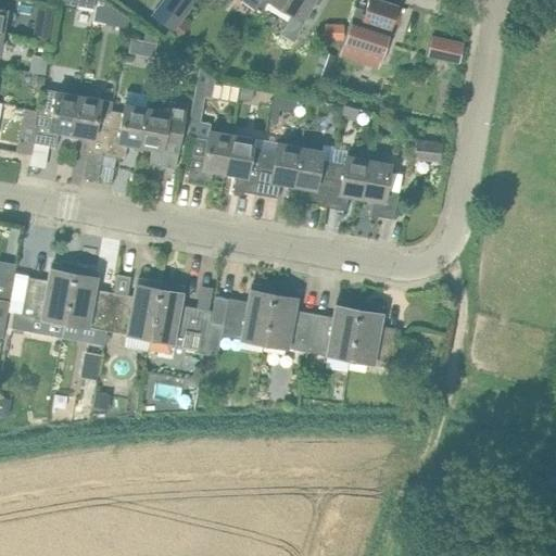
[(173,32),(181,20),(196,0),(163,0),(151,16),(173,32)]
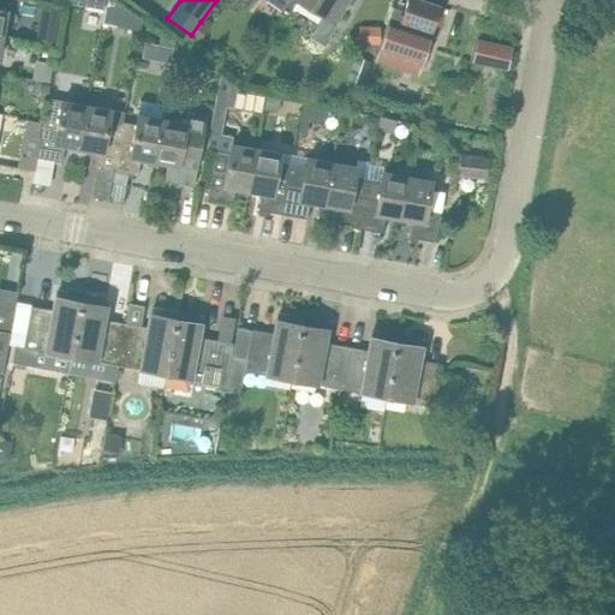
[(267,0),(286,13),(293,0),(267,0)]
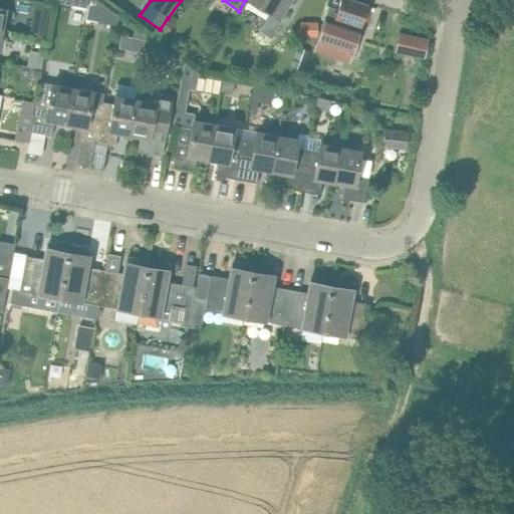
[(279,18),(290,2),(291,0),(246,0),(270,14),(271,13),(279,18)]
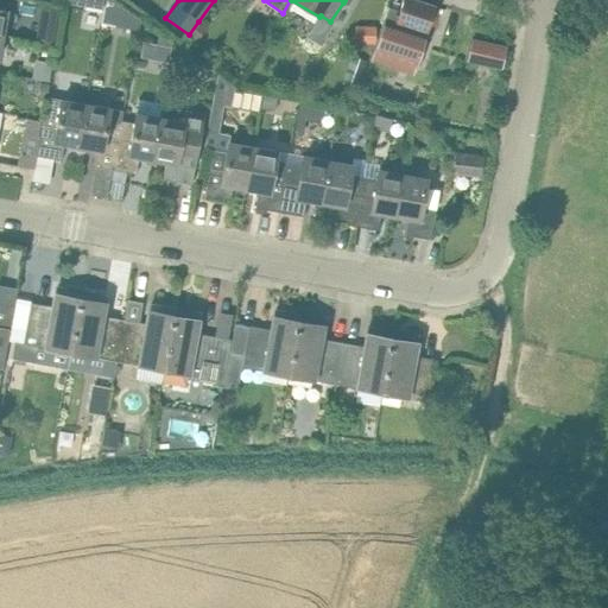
[(381,30),(374,51),(416,64),(435,7),(412,0),(401,0),(399,11),(388,7),(381,30)]
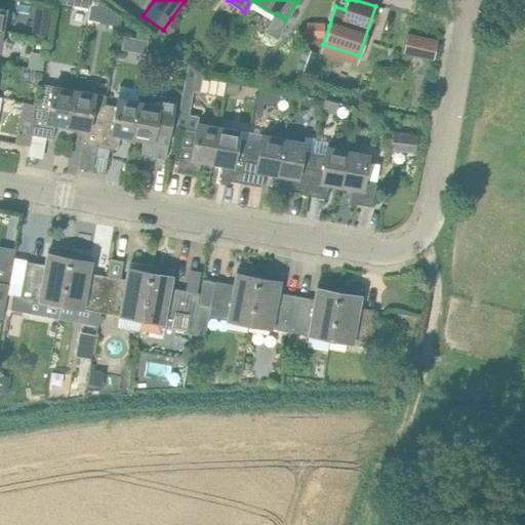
[(168,38),(178,25),(171,18),(163,30),(161,32),(168,38)]
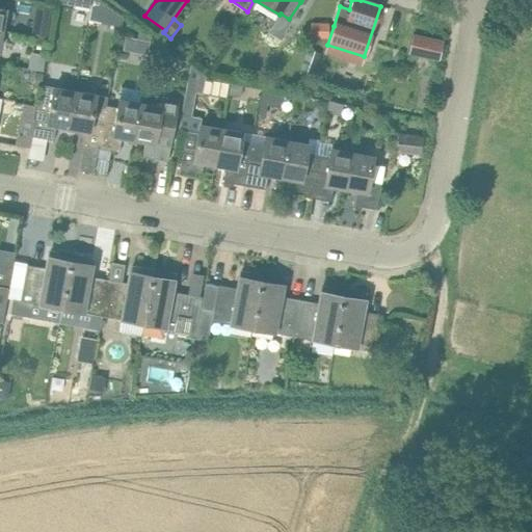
[(327,36),(327,24),(311,24),(311,36),(327,36)]
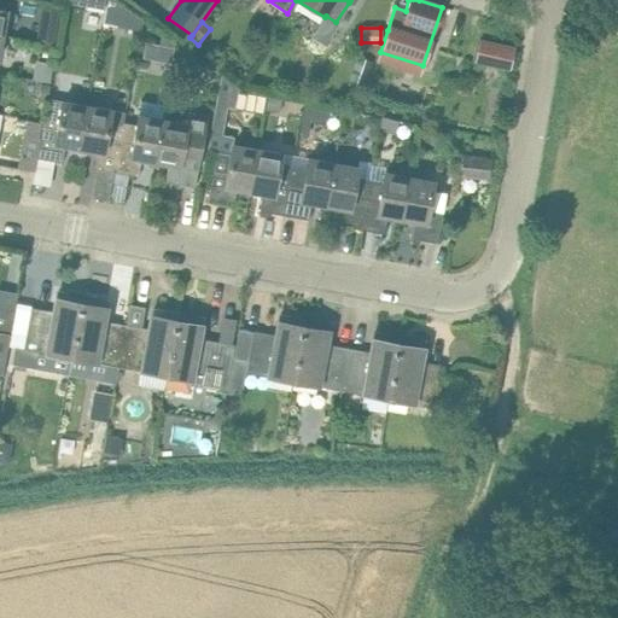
[(509,70),(514,48),(479,40),(474,62),(509,70)]
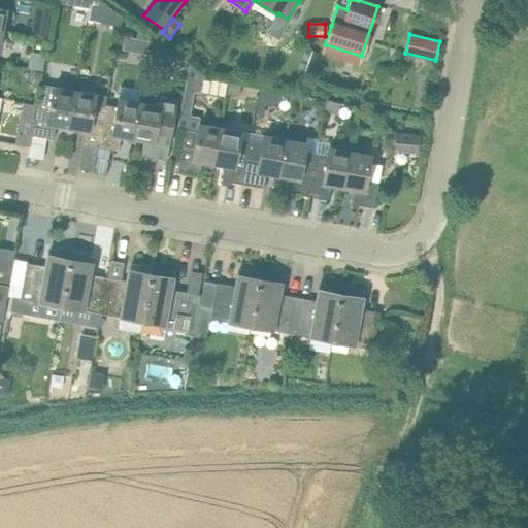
[(309,76),(318,53),(305,48),(297,73),(309,76)]
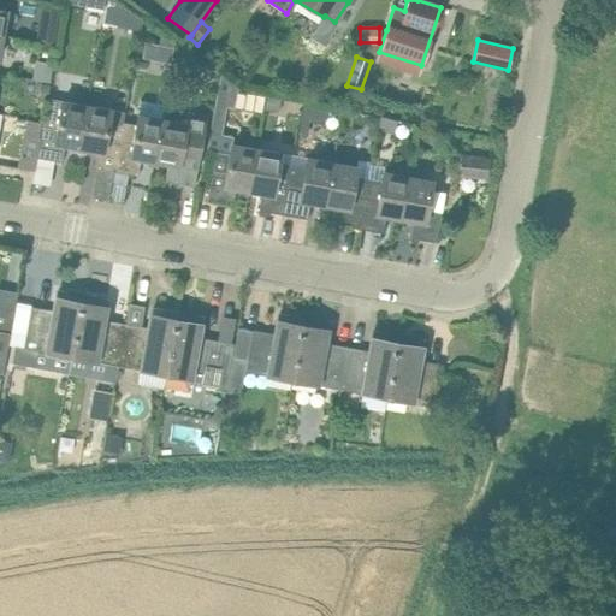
[(80,149),(87,108),(63,104),(63,101),(48,98),(46,110),(41,135),(36,159),(61,164),(65,147),(80,149)]
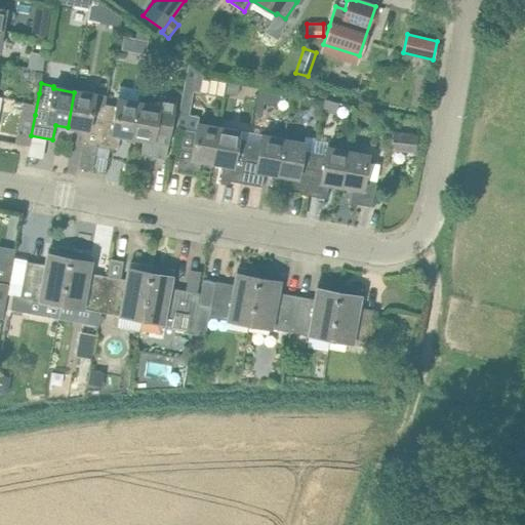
[(96,147),(105,106),(106,98),(96,96),(74,92),(68,127),(78,129),(75,146),(76,146),(77,144),(96,147)]
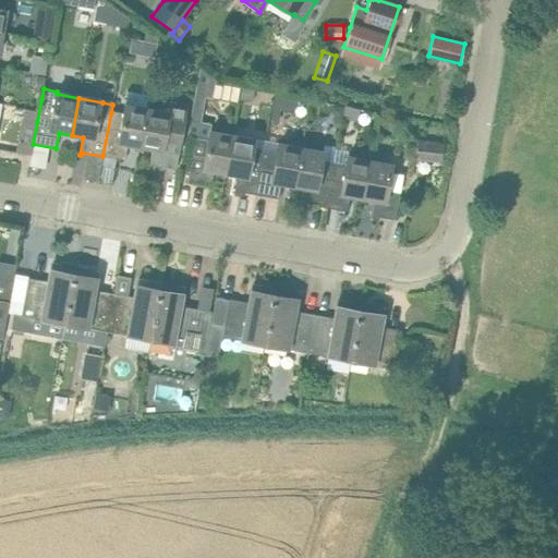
[(147,110),(140,147),(152,149),(148,167),(149,168),(150,165),(172,169),(176,169),(187,106),(170,102),(168,114),(147,110)]
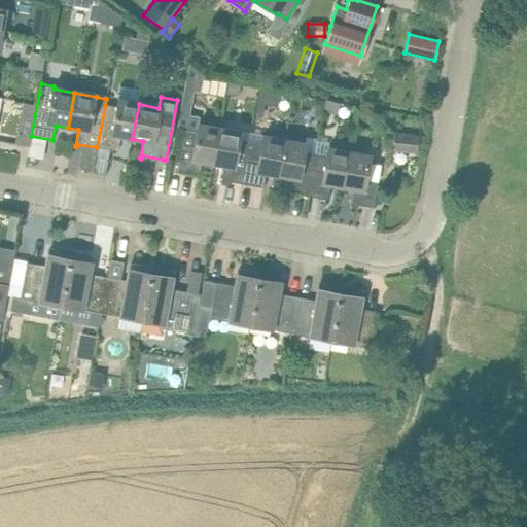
[(132,139),(139,104),(119,101),(117,108),(105,106),(97,147),(117,151),(120,137),(132,139)]
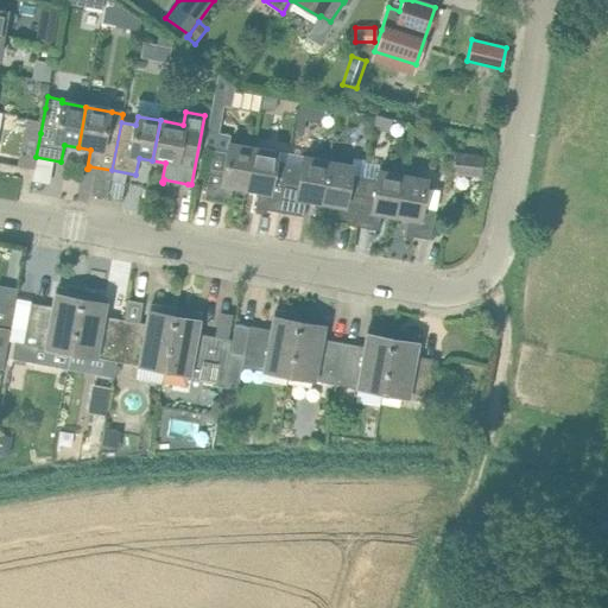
[(245,190),(249,166),(252,147),(228,144),(230,137),(215,133),(213,150),(208,176),(204,200),(228,203),(232,188),(245,190)]
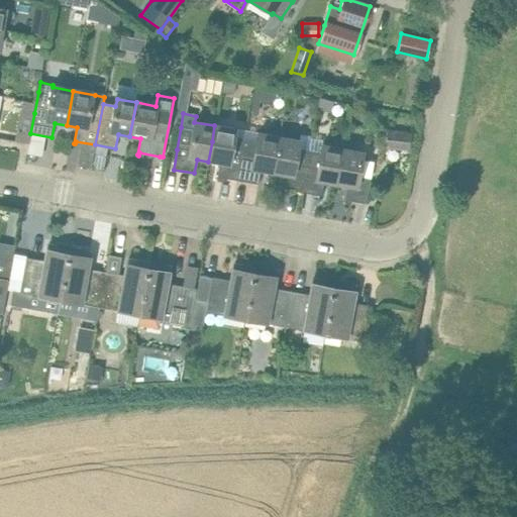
[(236,181),(244,139),(234,138),(236,129),(214,125),(212,141),(208,162),(219,164),(217,180),(218,180),(218,178),(236,181)]
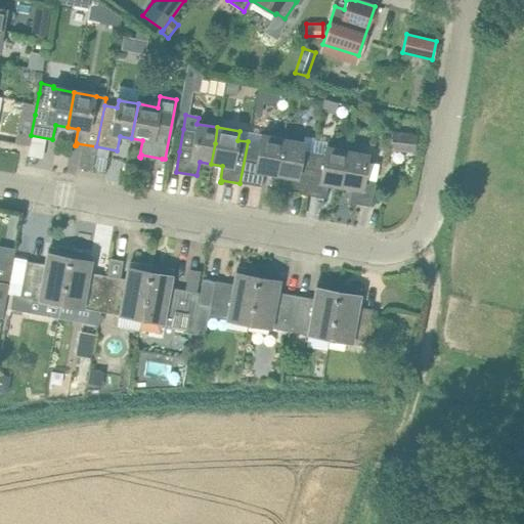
[(415,151),(417,135),(391,133),(390,148),(415,151)]
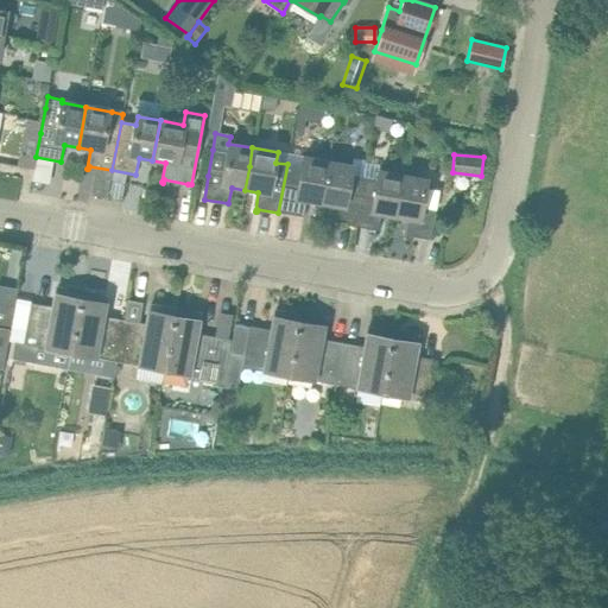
[(322,188),(327,162),(304,157),(303,166),(287,164),(278,213),(303,217),(306,201),(320,203),(322,188)]
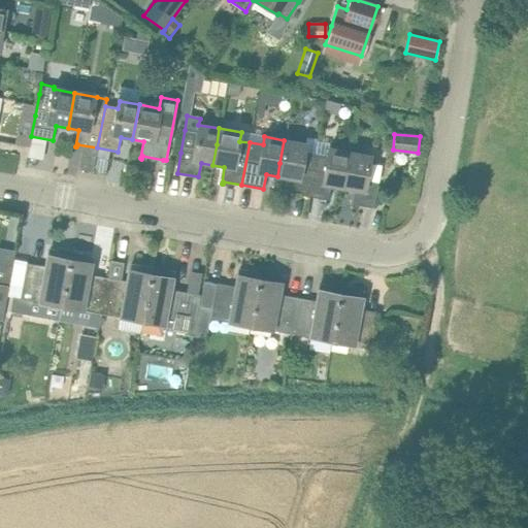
[(306,196),(328,200),(331,186),(342,188),(350,151),(328,146),(329,140),(318,138),(315,155),(311,170),(306,196)]
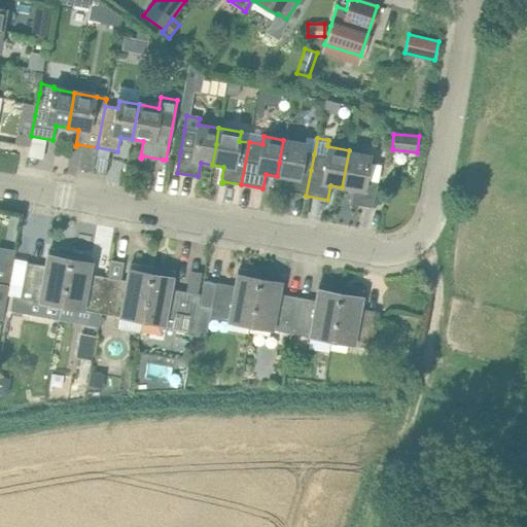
[(306,196),(311,170),(314,154),(304,152),(305,143),(283,140),(279,163),(277,176),(288,178),(286,195),(287,195),(287,192),(306,196)]
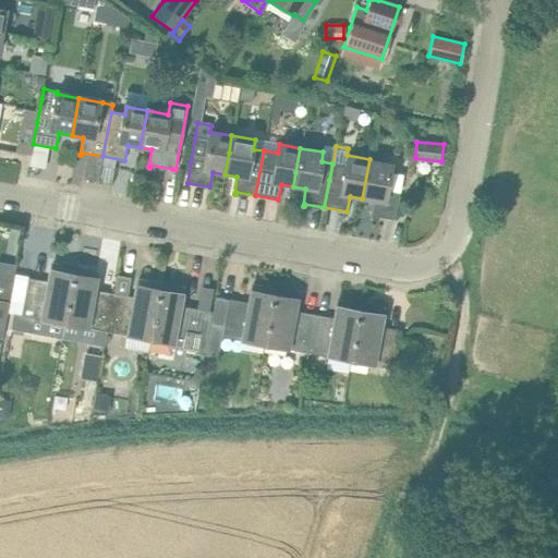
[(395,220),(402,176),(389,172),(391,164),(370,159),(362,198),(376,202),(373,216),(395,220)]
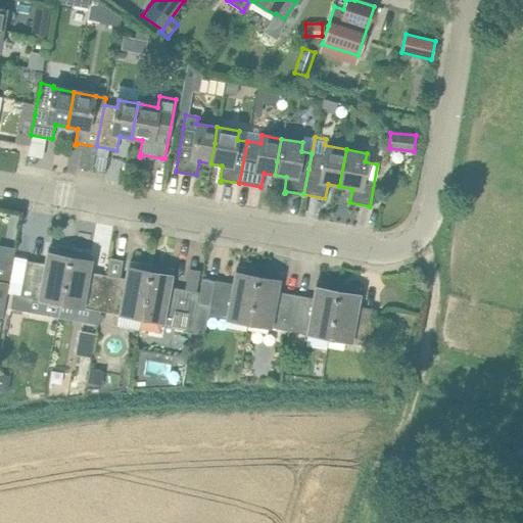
[(60,303),(69,251),(49,247),(45,266),(27,263),(27,262),(19,296),(11,294),(8,307),(30,312),(33,298),(60,303)]
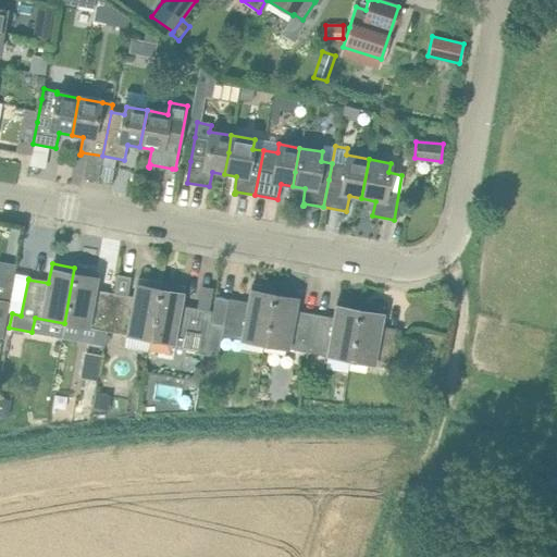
[(108,331),(111,313),(114,295),(93,292),(97,272),(74,268),(64,323),(108,331)]
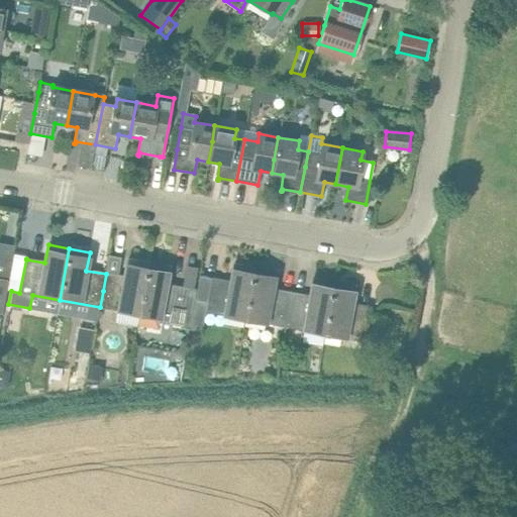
[(142,298),(148,263),(127,259),(124,278),(106,274),(103,291),(100,307),(139,314),(142,298)]
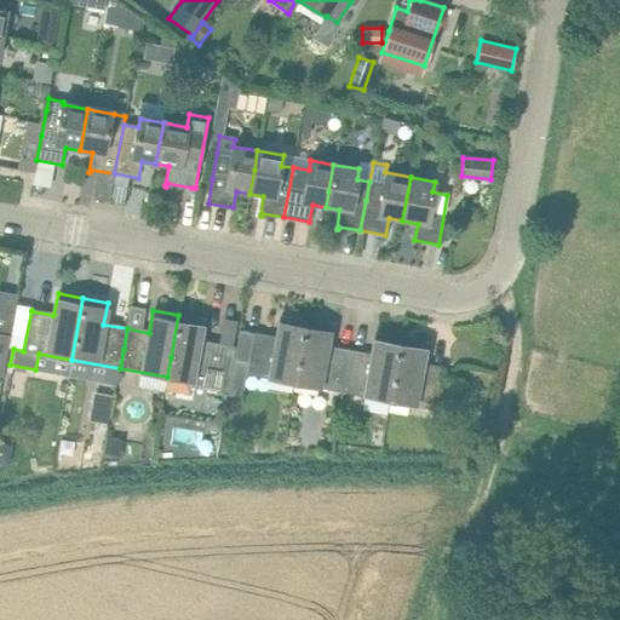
[(202,320),(178,315),(171,357),(167,377),(201,383),(200,389),(227,394),(235,346),(220,344),(220,345),(199,342),(202,320)]
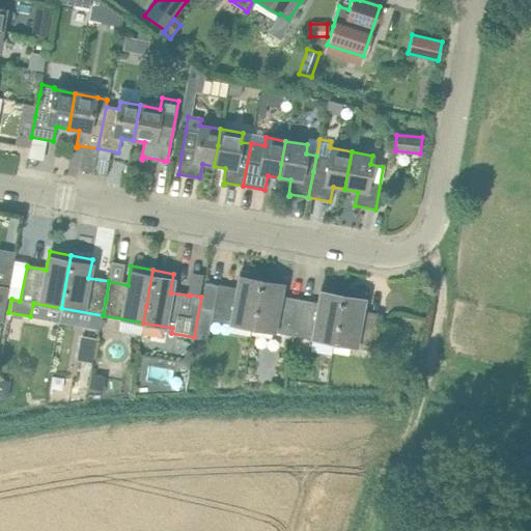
[(211,319),(252,328),(261,275),(241,271),(236,290),(218,286),(217,286),(211,319)]
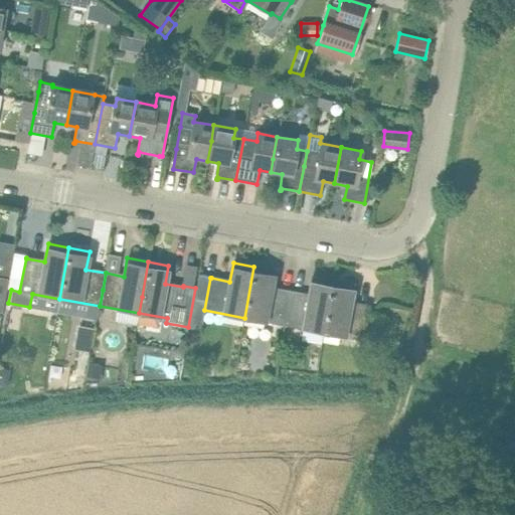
[(284,325),(286,313),(290,293),(271,289),(274,271),(253,267),(244,318),(284,325)]
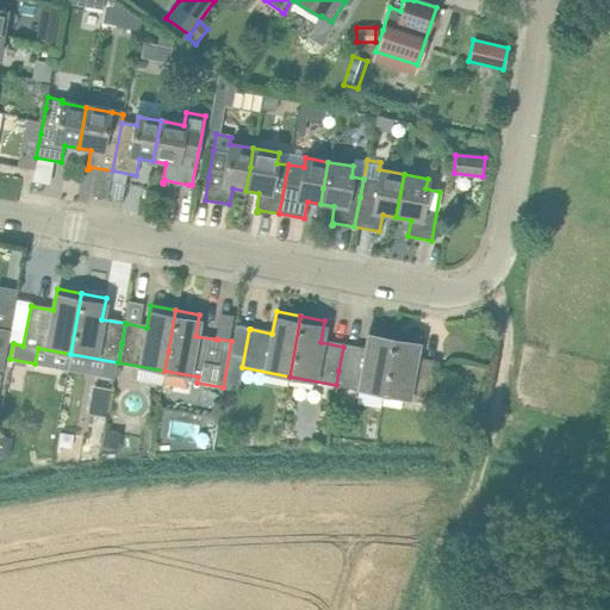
[(386,380),(396,332),(369,329),(366,350),(343,347),(338,371),(336,385),(384,394),(386,380)]
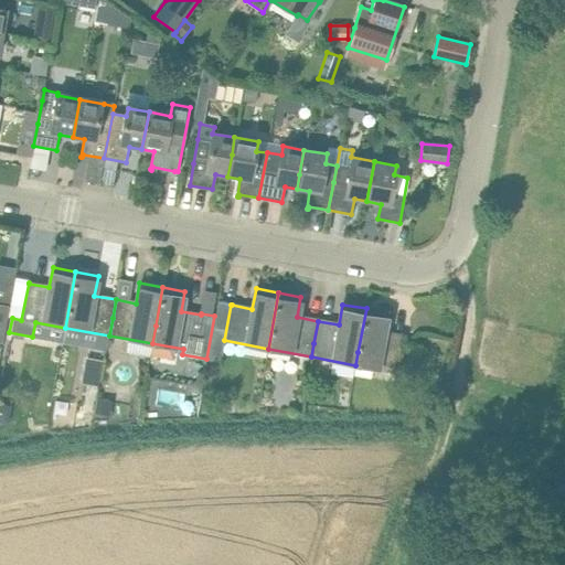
[(404,337),(384,332),(387,312),(366,308),(358,352),(355,365),(398,373),(405,334),(404,334),(404,337)]
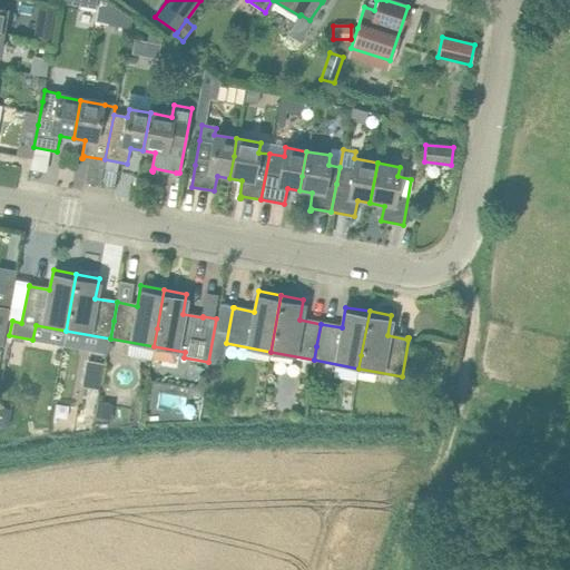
[(95,391),(109,394),(115,374),(100,371),(95,391)]
